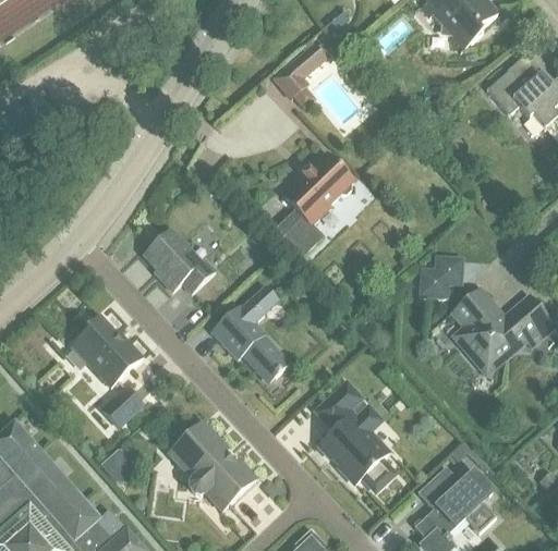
[(426,0),(421,4),(429,15),(435,11),(465,46),(483,32),(480,28),(497,13),(486,0),(426,0)]
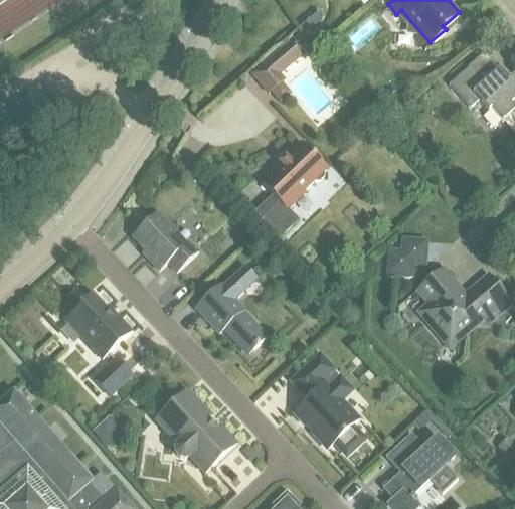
[(314,9),(303,20),(308,26),(320,15),(314,9)]
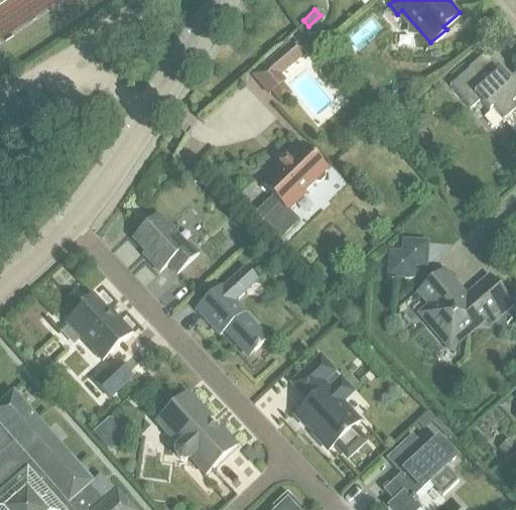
[(280,100),(291,90),(282,78),(285,76),(280,70),(301,52),(299,48),(304,44),(297,36),(291,40),(289,37),(251,70),(267,90),(270,88),(280,100)]
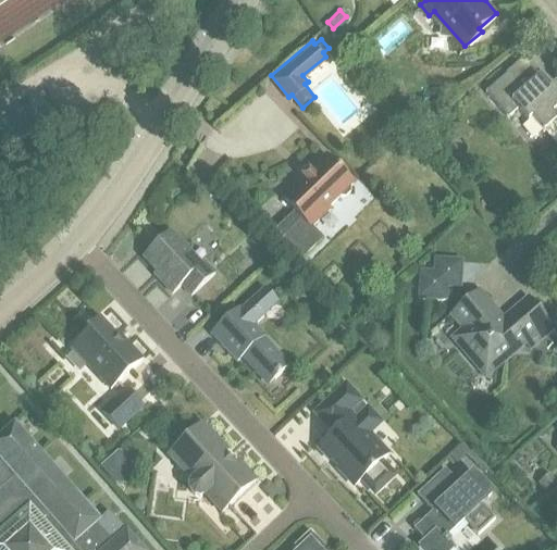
[(506,67),(507,69),(485,88),(508,113),(518,104),(529,116),(532,113),(544,128),(556,117),(556,82),(555,79),(549,85),(539,73),(523,55),(525,53),(524,52),(506,67)]
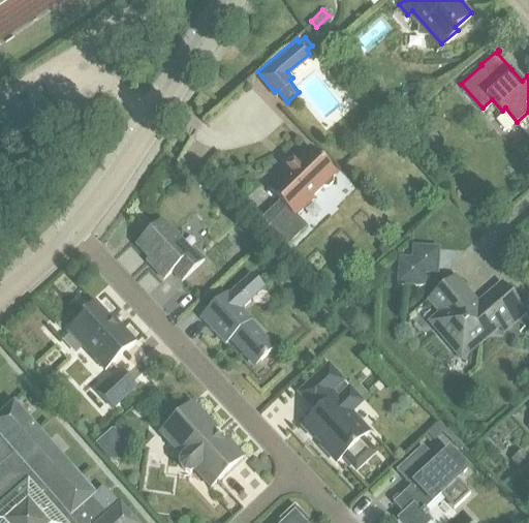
[(336,171),(310,144),(293,159),(292,158),(286,164),(287,165),(268,184),(286,203),(267,221),(287,242),(307,222),(297,212),(313,195),(312,193),(323,183),(329,183),(333,178),(333,173),(336,171)]
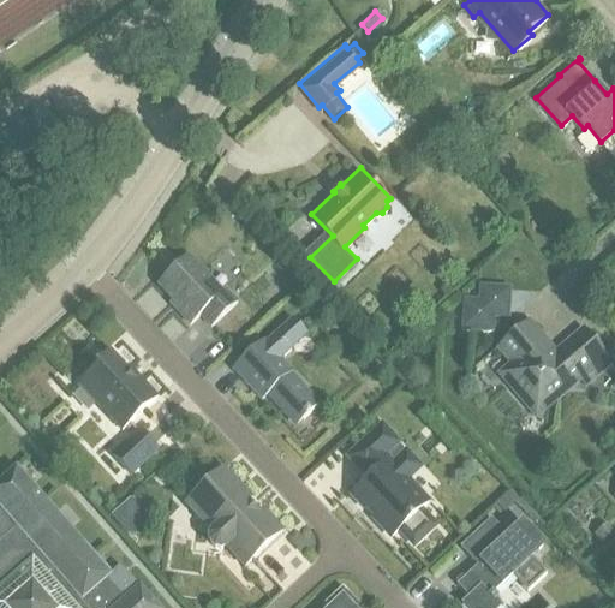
[(169,268),(159,279),(180,302),(177,305),(191,320),(201,310),(212,322),(238,298),(226,286),(222,288),(187,251),(177,262),(169,262),(169,268)]
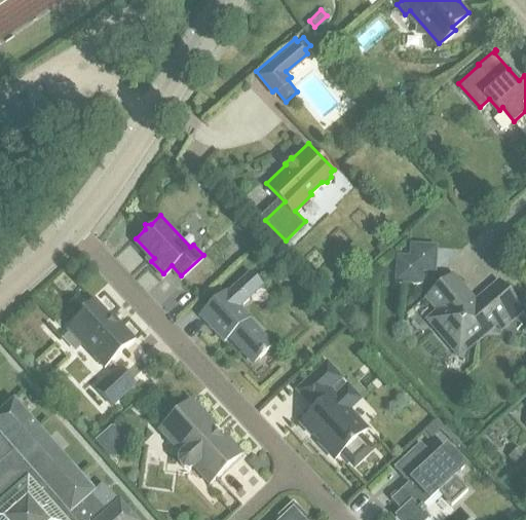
[(438,242),(410,239),(409,252),(397,251),(395,279),(421,281),(422,268),(435,268),(438,242)]
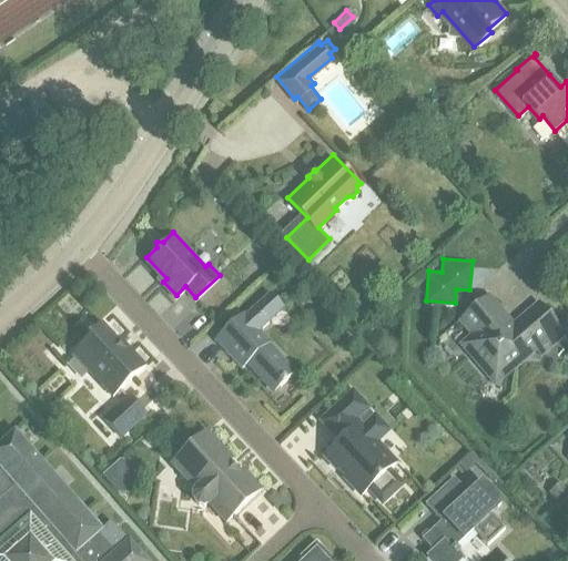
[(243,309),(214,336),(242,366),(249,359),(269,381),(274,376),(280,383),(296,368),(295,367),(293,369),(267,342),(271,339),(260,327),(284,304),(270,288),(245,312),(243,309)]
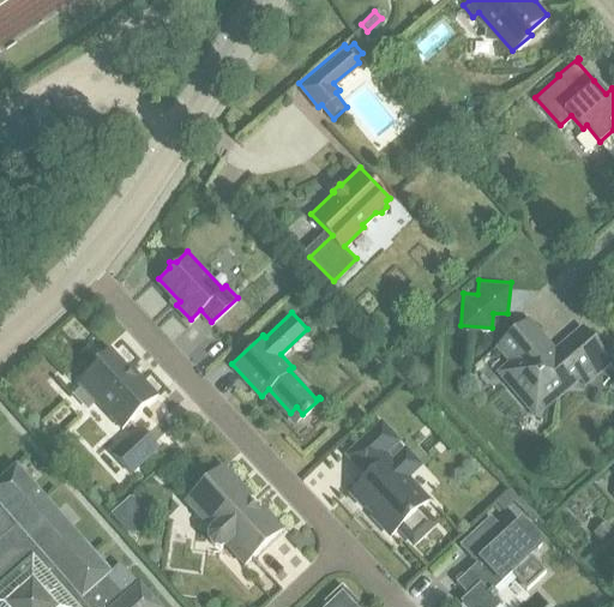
[(501,366),(529,400),(545,401),(577,372),(584,380),(612,356),(583,323),(555,347),(529,316),(497,342),(511,359),(501,366)]
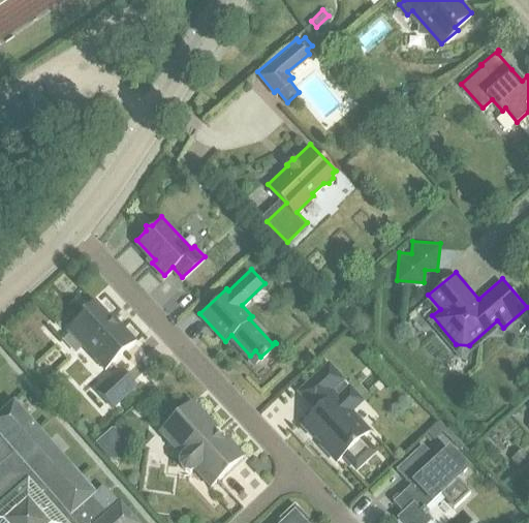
[(84,313),(71,325),(86,341),(84,343),(105,366),(135,338),(121,322),(119,326),(94,299),(91,302),(88,302),(85,305),(85,308),(82,311),(84,313)]
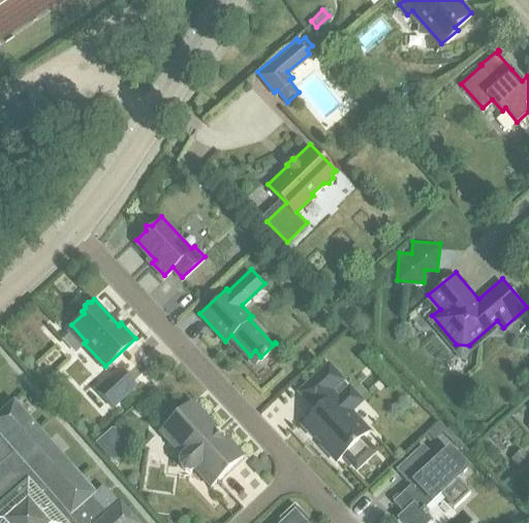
[(349,408),(361,397),(349,386),(338,396),(330,388),(342,376),(329,363),(301,389),(314,402),(316,400),(320,404),(303,421),(337,458),(344,452),(354,461),(359,462),(371,451),(371,444),(362,435),(369,429),(349,408)]
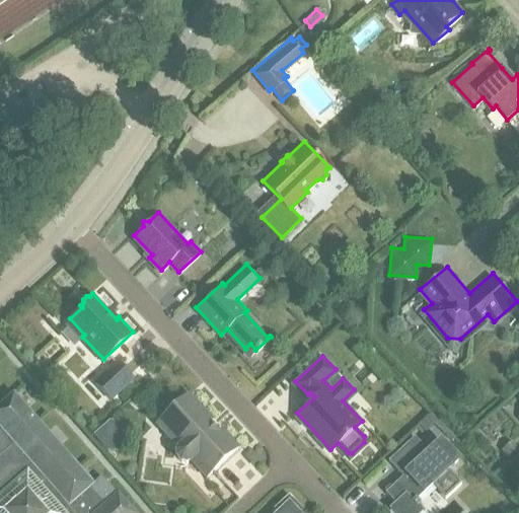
[(118,359),(95,380),(110,396),(133,376),(118,359)]
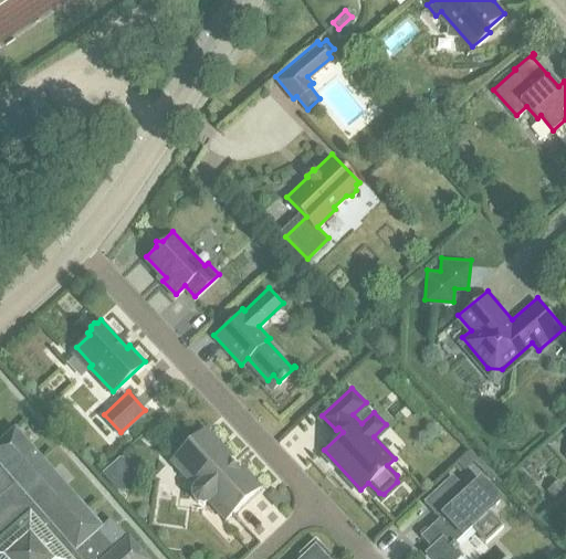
[(0,558),(148,558),(149,558),(111,515),(102,524),(14,425),(0,440),(0,461),(0,462),(0,461),(0,558)]
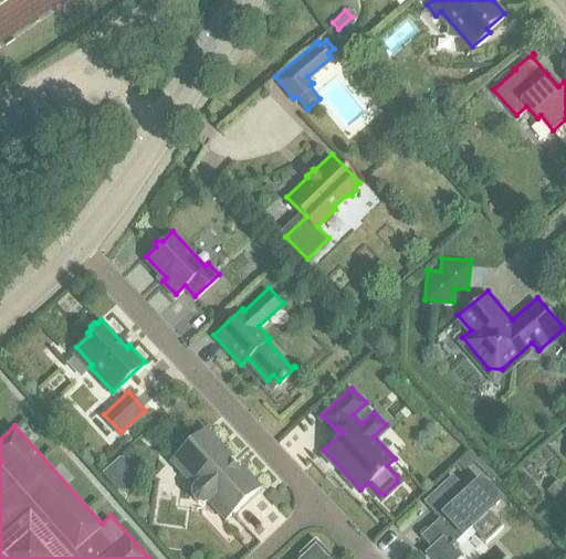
[(206,426),(171,459),(196,485),(192,489),(194,495),(198,499),(203,502),(208,498),(226,517),(260,485),(241,465),(238,470),(228,459),(229,456),(219,445),(221,444),(206,426)]
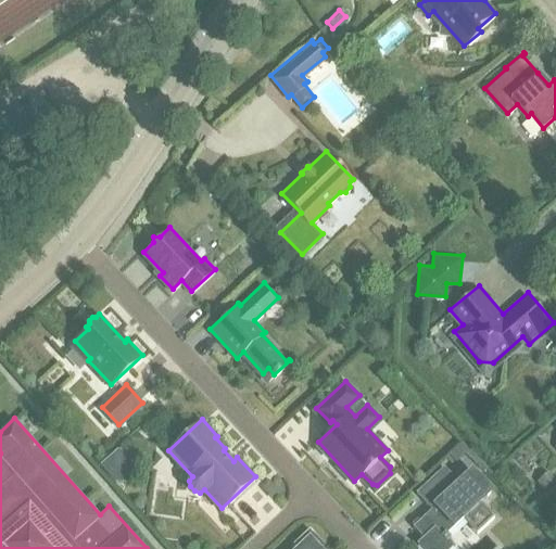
[(117,448),(101,463),(109,472),(117,464),(130,465),(130,449),(117,448)]
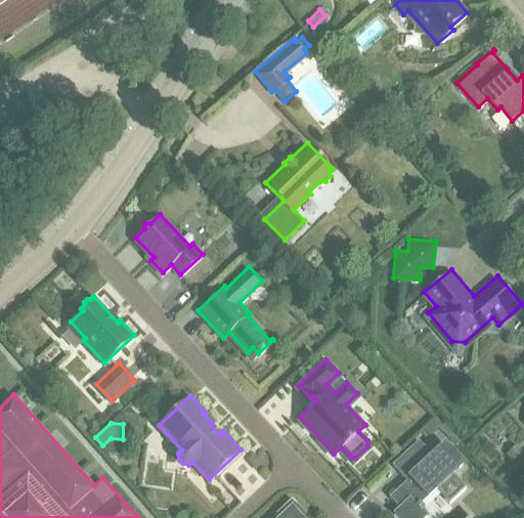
[(408,476),(389,494),(399,505),(393,511),(399,517),(421,517),(427,513),(422,508),(425,505),(421,501),(436,486),(449,501),(466,485),(452,471),(452,470),(463,461),(445,442),(435,451),(432,455),(428,450),(429,448),(419,437),(392,462),(402,473),(404,472),(408,476)]
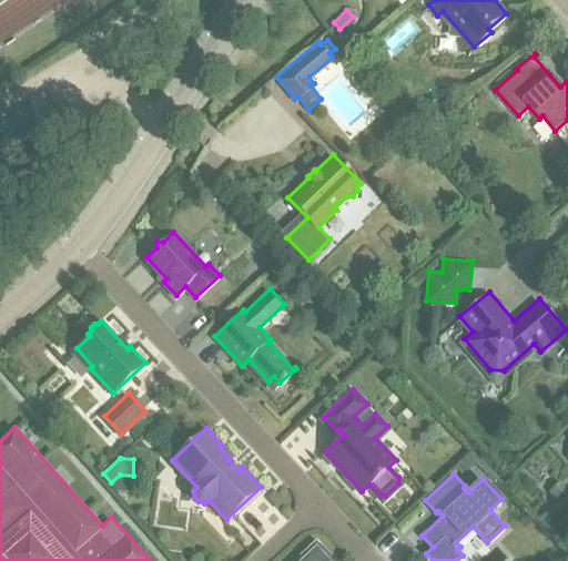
[(560,478),(548,488),(555,497),(567,486),(560,478)]
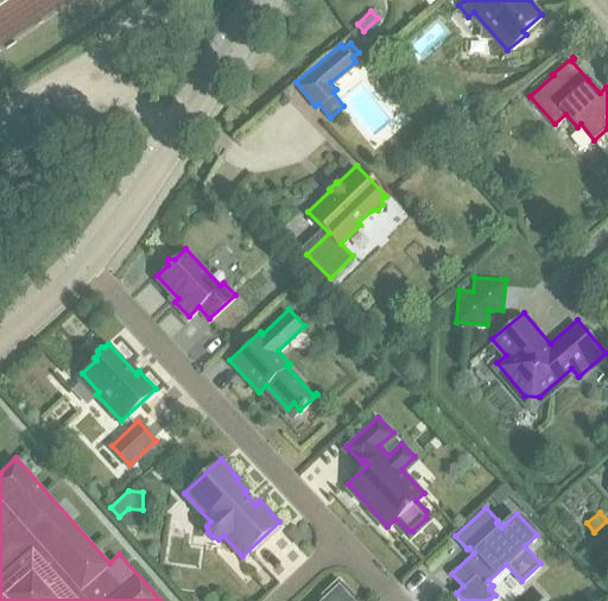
[(353,600),(350,599),(354,594),(339,577),(323,593),(325,598),(321,600),(353,600)]
